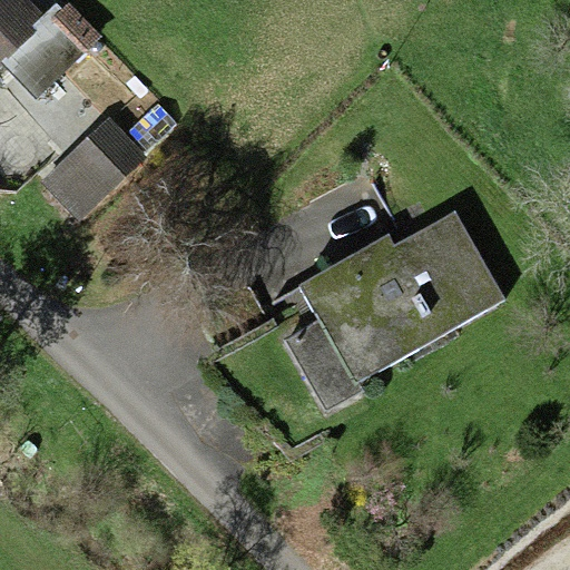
[(32,0),(0,0),(0,57),(46,13),(32,0)]
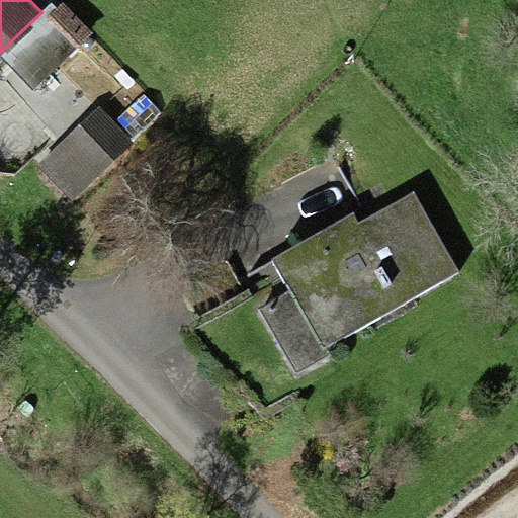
[(62,1),(44,17),(75,50),(92,32),(62,1)]
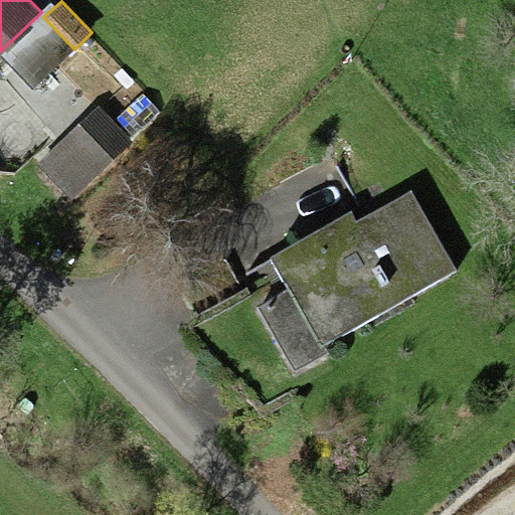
[(99,106),(36,164),(70,200),(133,141),(99,106)]
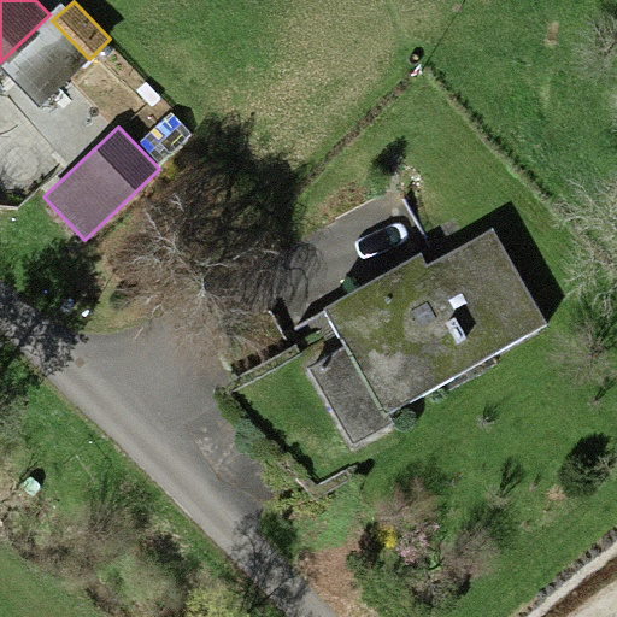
[(346,346),(387,415),(548,322),(493,224),(425,263),(421,253),(325,309),(346,346)]
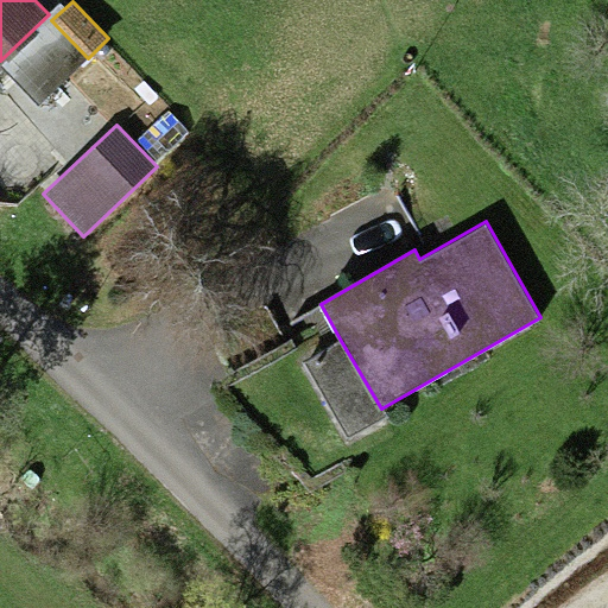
[(381,409),(341,341),(302,365),(346,438),(385,416),(381,409)]
